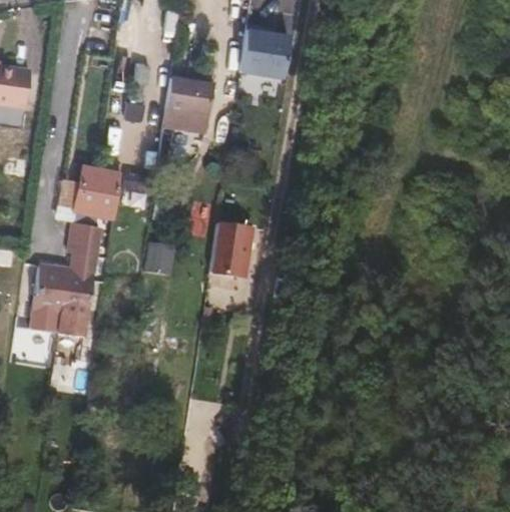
[(239,74),(283,80),(289,38),(275,36),(264,35),(264,30),(246,27),(239,74)]
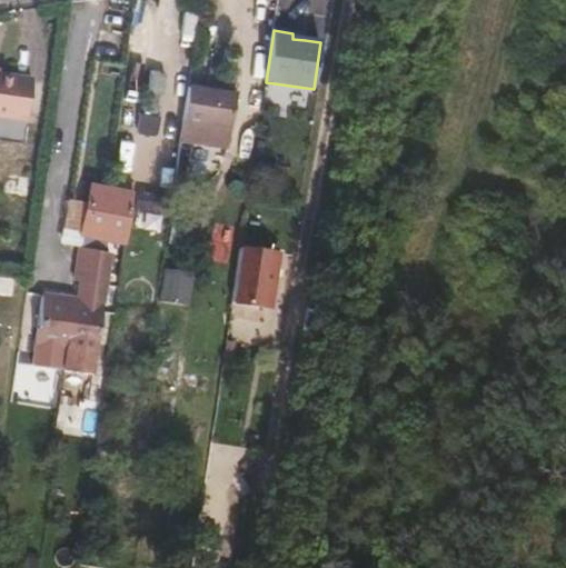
[(170,71),(152,69),(147,113),(144,112),(140,132),(158,135),(162,116),(159,116),(164,95),(167,93),(170,71)]
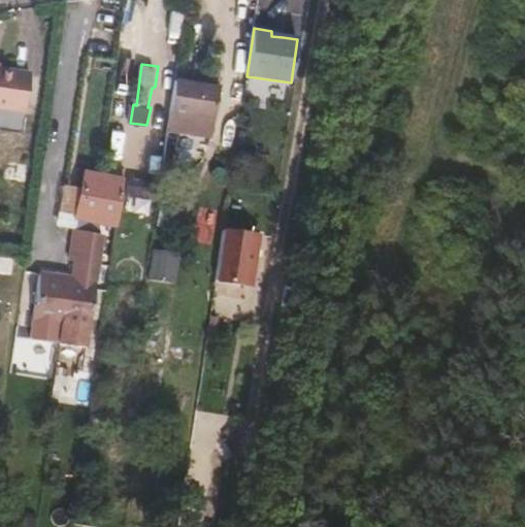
[(0,108),(27,112),(28,106),(33,74),(0,69),(0,108)]
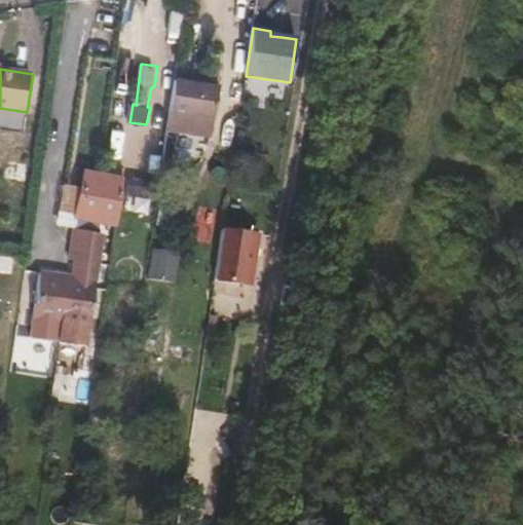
[(46,76),(33,74),(28,106),(41,108),(46,76)]
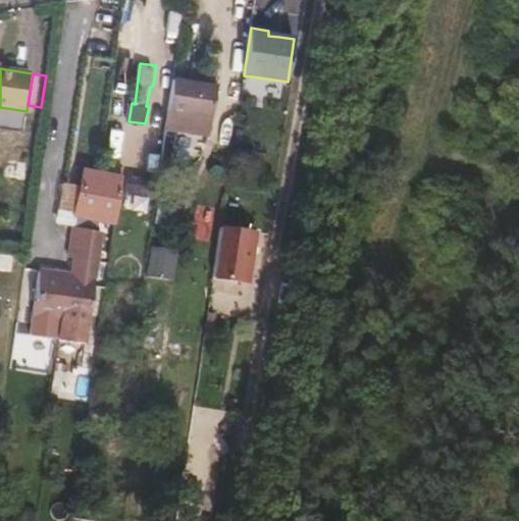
[(171,109),(213,115),(218,85),(176,79),(171,109)]
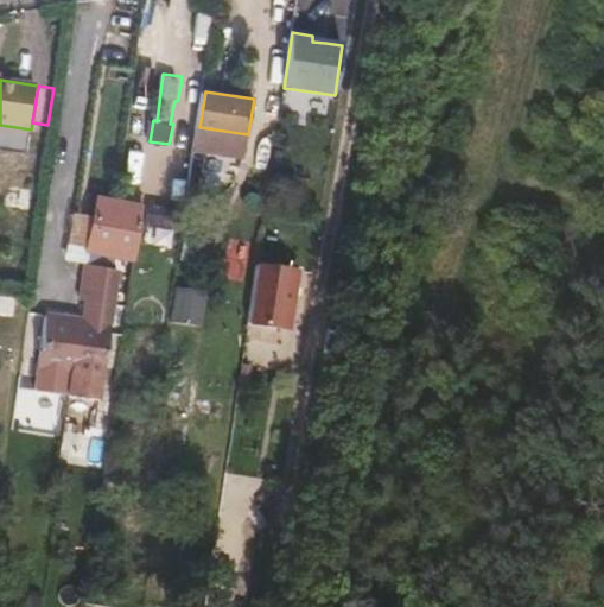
[(245,158),(248,134),(199,127),(196,151),(245,158)]
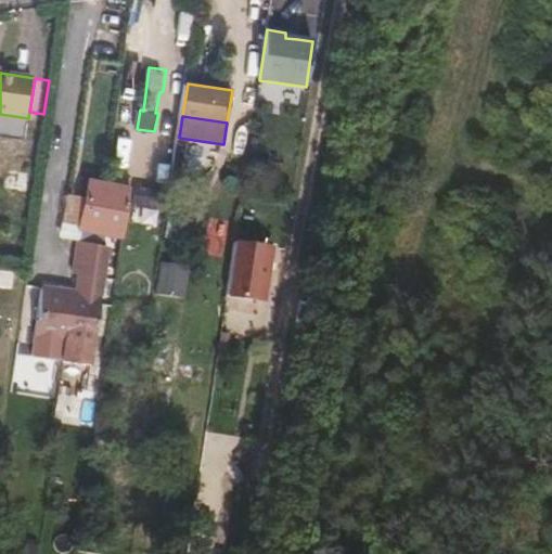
[(90,179),(80,229),(85,230),(82,242),(80,242),(76,277),(79,278),(104,281),(110,247),(103,246),(106,234),(125,237),(131,189),(90,179)]
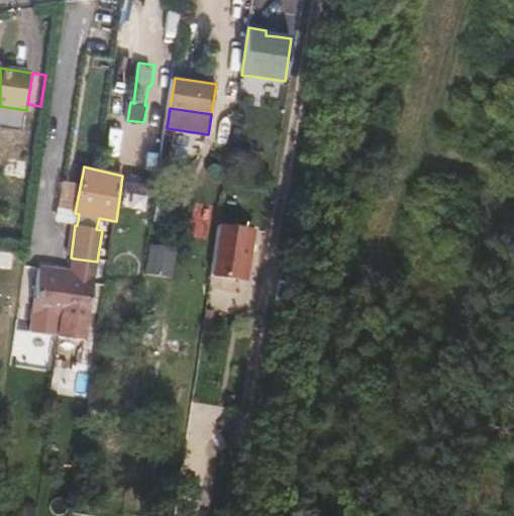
[(153,171),(125,167),(122,191),(148,195),(153,171)]
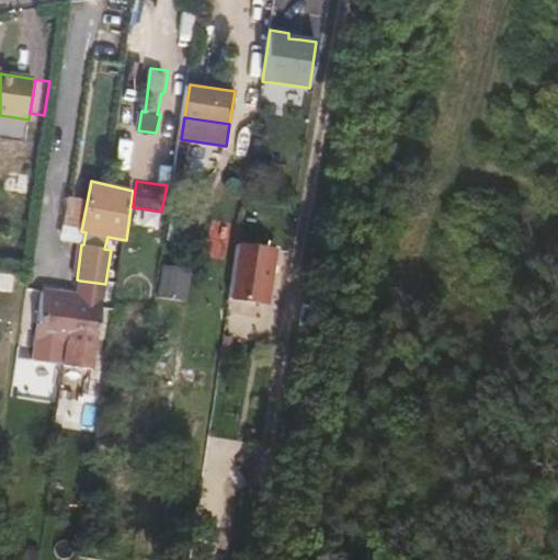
[(270,251),(238,247),(229,301),(262,306),(270,251)]
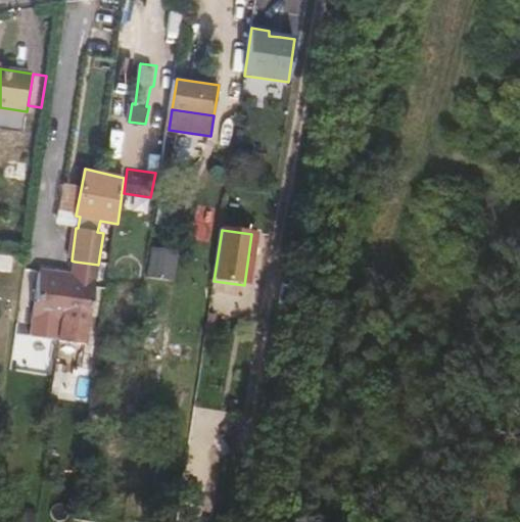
[(151,253),(146,279),(173,283),(177,258),(151,253)]
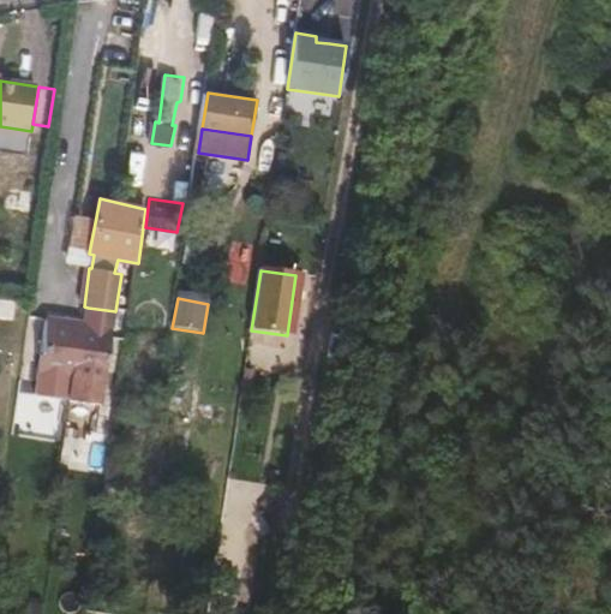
[(85,325),(113,329),(115,311),(88,308),(85,325)]
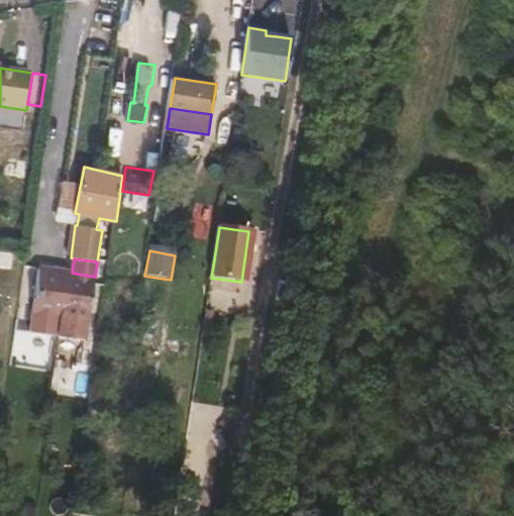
[(25,288),(35,290),(39,266),(29,264),(25,288)]
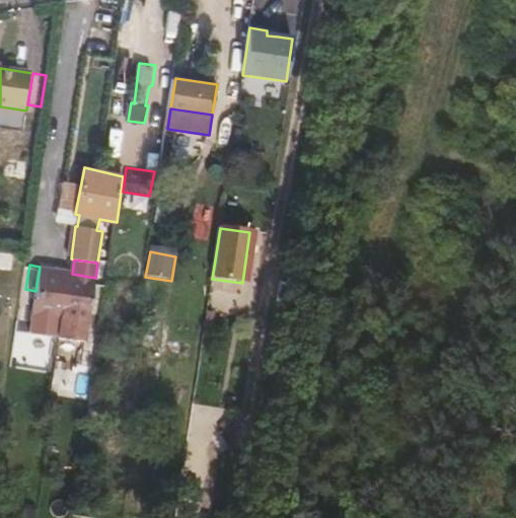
[(41,270),(34,312),(62,316),(89,320),(95,278),(72,274),(41,270)]
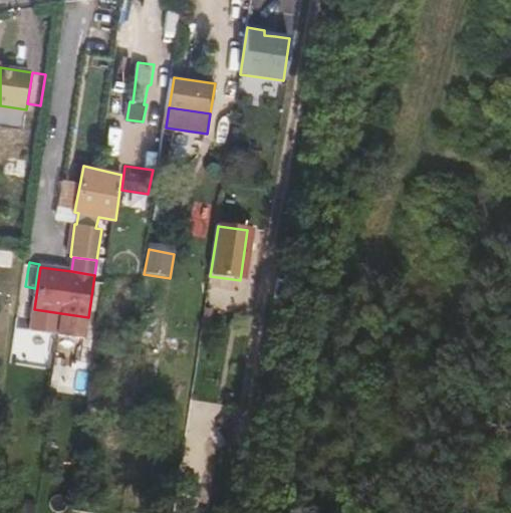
[(59,330),(61,313),(34,309),(31,326),(59,330)]
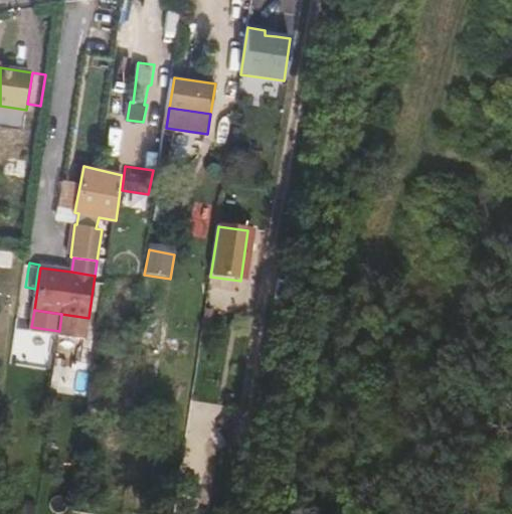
[(18,513),(36,513),(38,502),(20,501),(18,513)]
